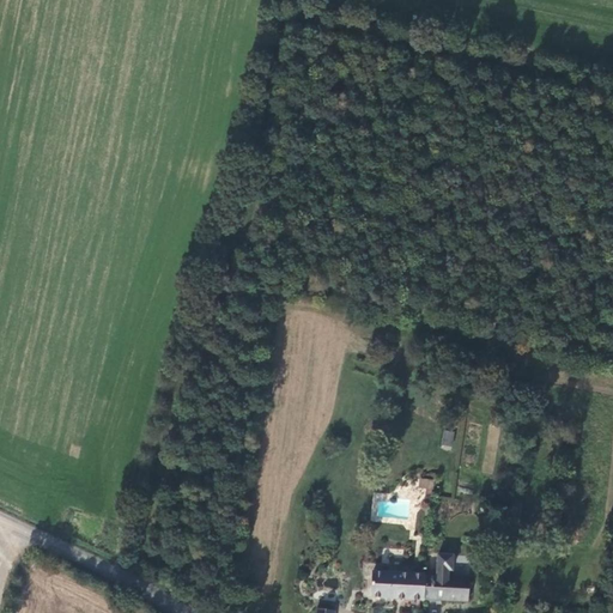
[(451,447),(454,431),(443,430),(441,445),(451,447)]
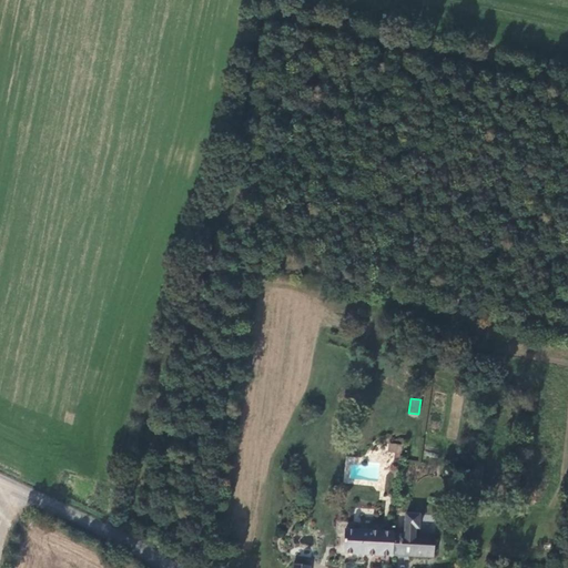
[(388,443),(387,453),(401,454),(402,444),(388,443)]
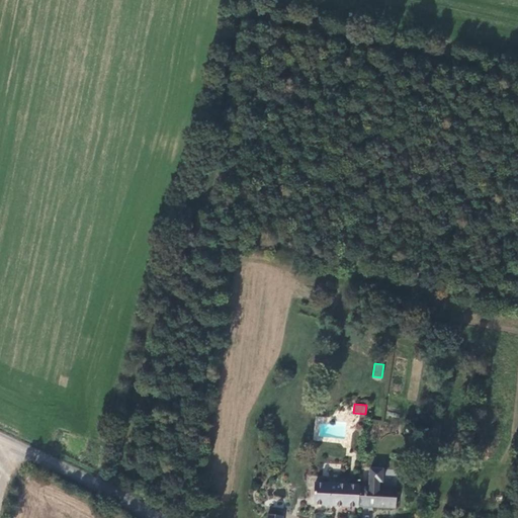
[(371,476),(369,494),(379,495),(379,490),(382,490),(383,477),(371,476)]
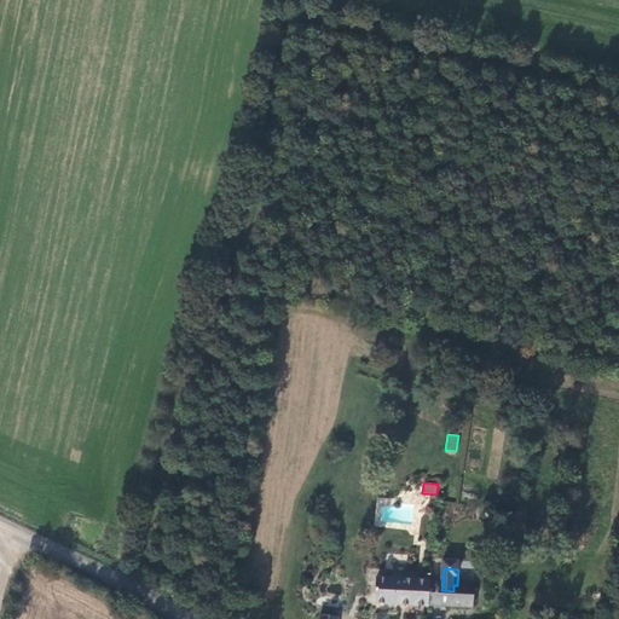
[(377,609),(428,613),(429,589),(429,588),(379,585),(377,609)]
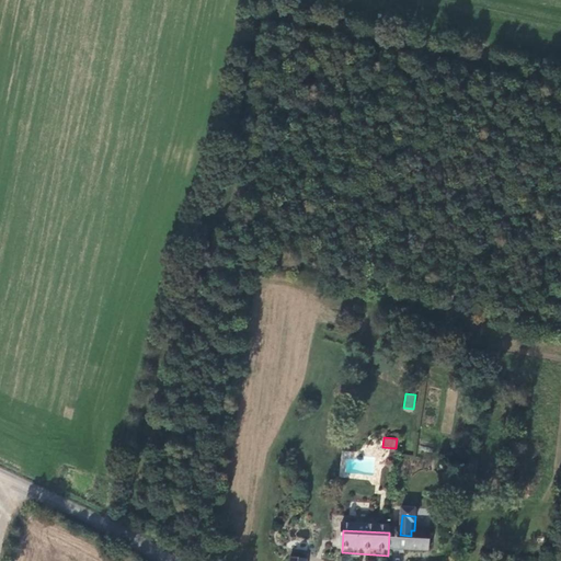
[(428,559),(430,537),(411,536),(400,535),(389,534),(388,556),(428,559)]
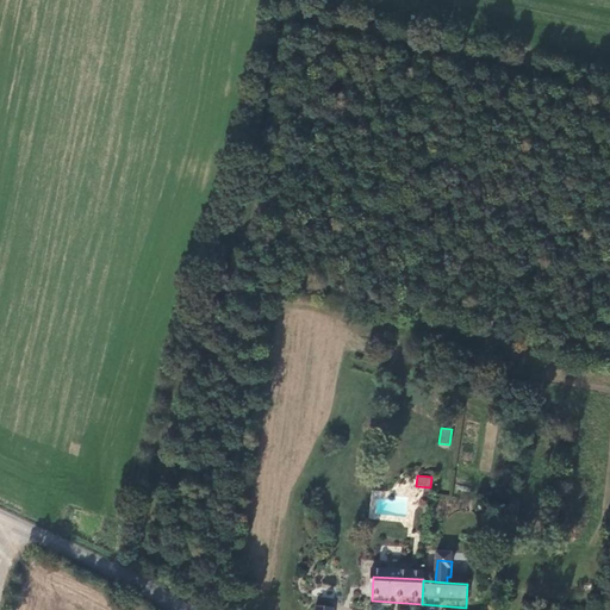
All buildings are outlined.
